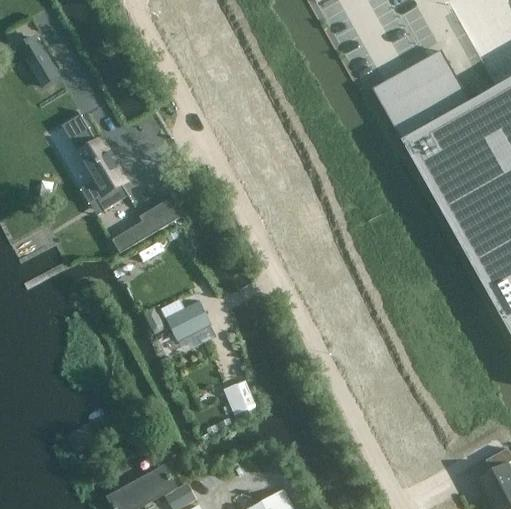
[(25,42),(18,46),(41,85),(58,75),(35,36),(28,40),(27,38),(24,40),(25,42)]
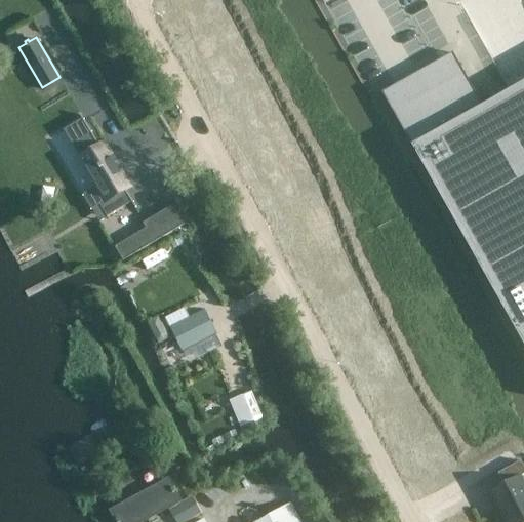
[(439,57),(381,90),(523,344),(523,80),(509,88),(489,99),(482,104),(457,59),(458,59),(457,58),(456,58),(452,50),(440,57),(439,56),(438,57),(439,57)]
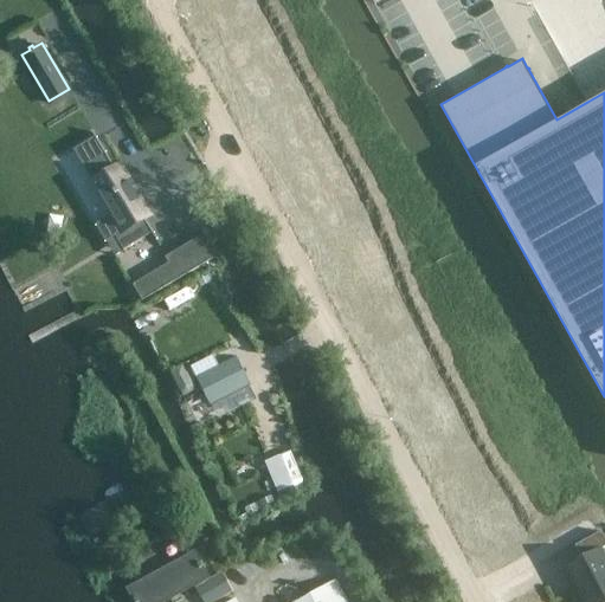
[(94,134),(72,147),(111,212),(95,222),(105,240),(105,239),(115,234),(123,247),(152,231),(155,237),(156,237),(145,215),(149,213),(118,163),(115,166),(92,129),(91,130),(94,134)]
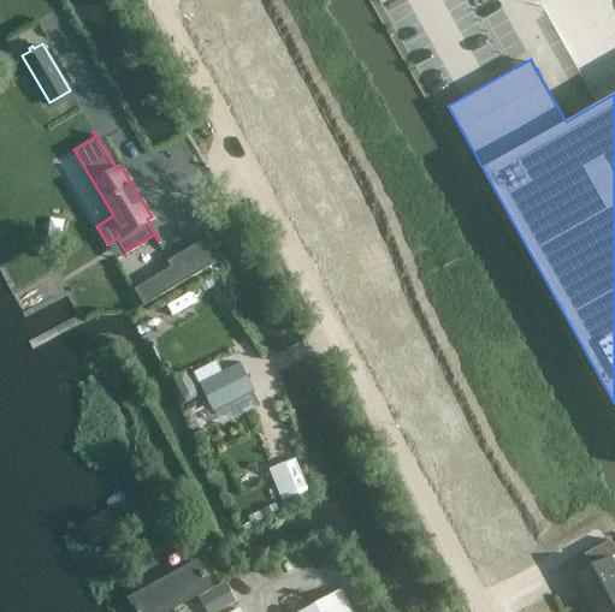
[(210,273),(197,280),(202,290),(214,284),(210,273)]
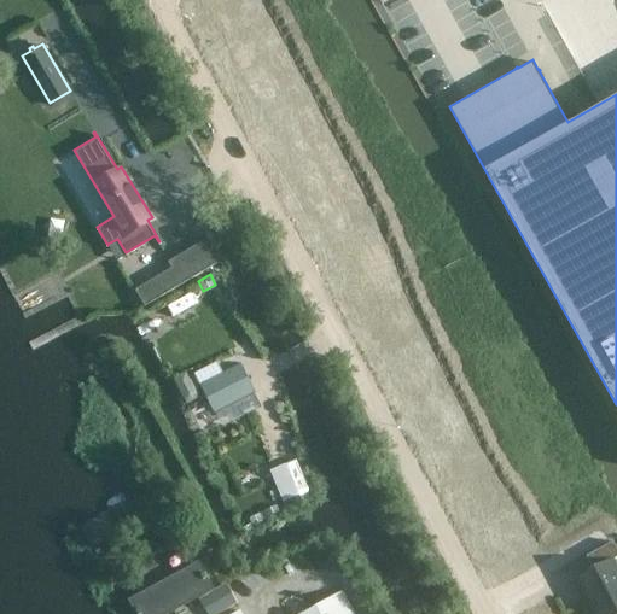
[(186,294),(172,299),(178,317),(192,313),(186,294)]
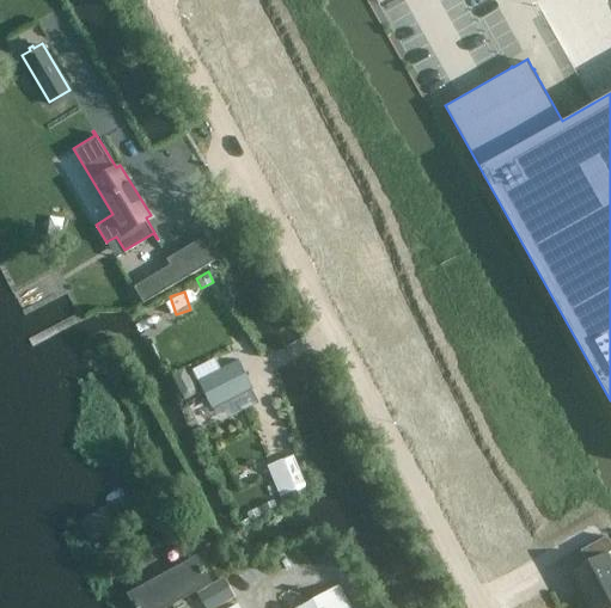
[(237,358),(197,379),(206,393),(245,373),(237,358)]
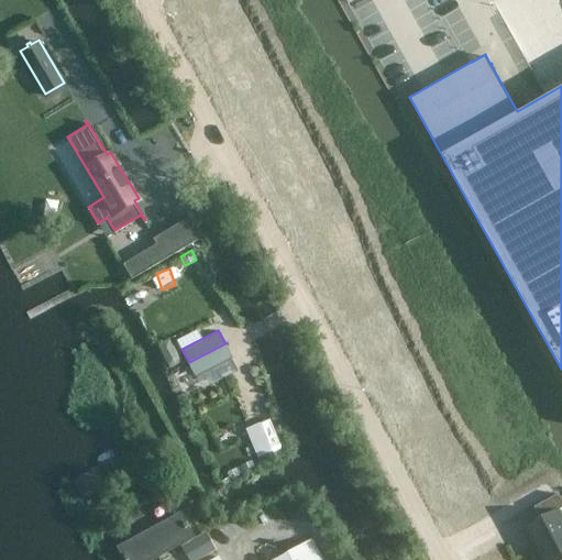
[(226,343),(189,362),(196,375),(231,357),(232,355),(226,343)]
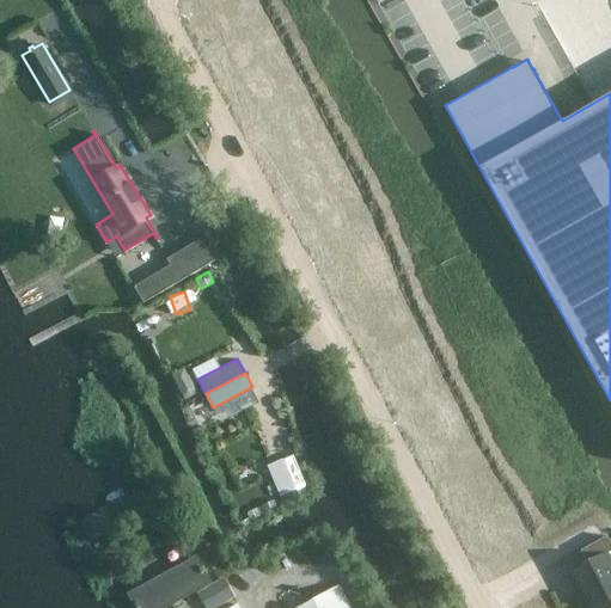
[(273,497),(262,503),(266,510),(276,505),(273,497)]
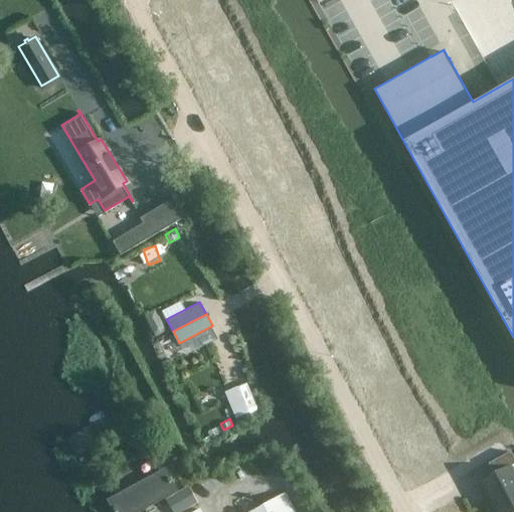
[(216,425),(206,431),(209,437),(219,433),(216,425)]
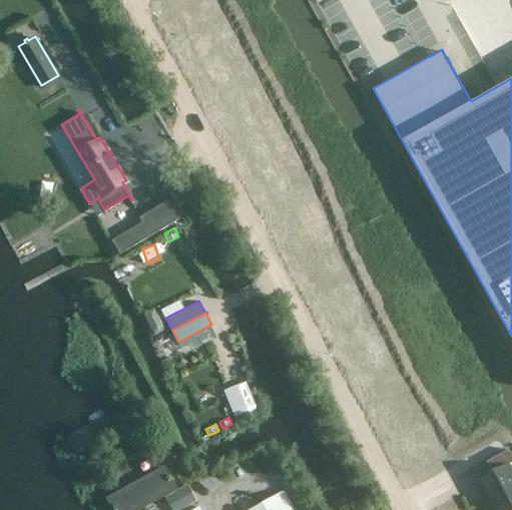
[(482,474),(502,509),(511,509),(511,458),(511,444),(490,456),(496,466),(482,474)]
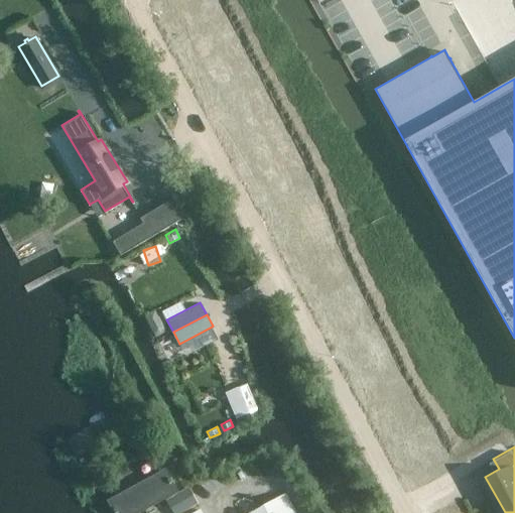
[(105,500),(112,512),(115,512),(169,483),(161,469),(105,500)]
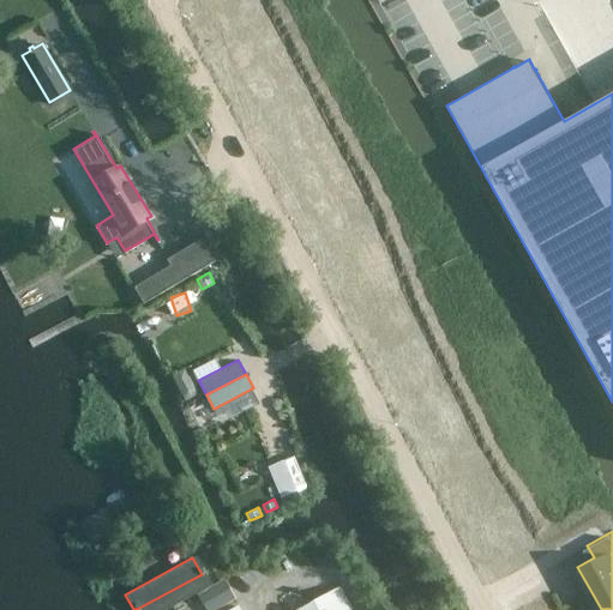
[(352,609),(338,586),(294,609),(352,609)]
